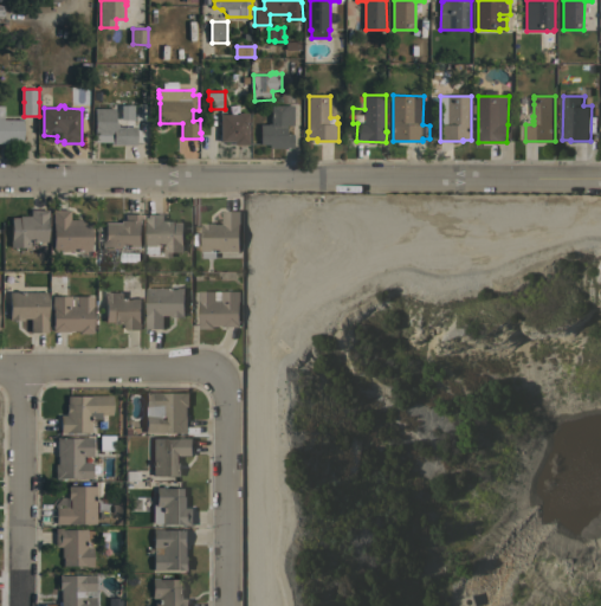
[(296,105),(296,126),(289,126),(289,134),(296,134),(296,148),(271,147),(271,144),(262,144),(263,124),(270,124),(270,123),(273,123),(273,105),(296,105)]
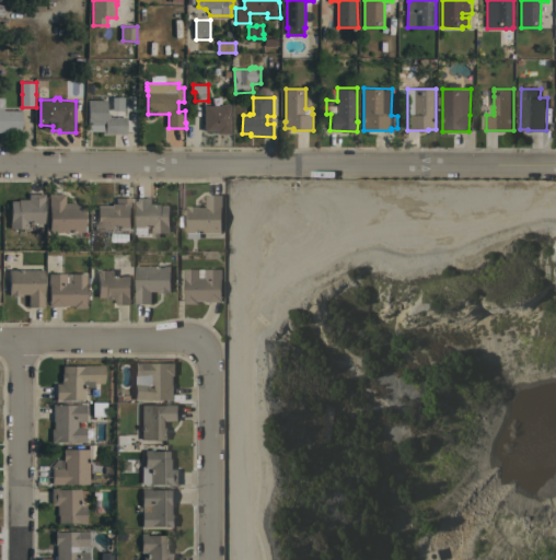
[(112,112),(124,112),(124,98),(113,98),(112,112)]
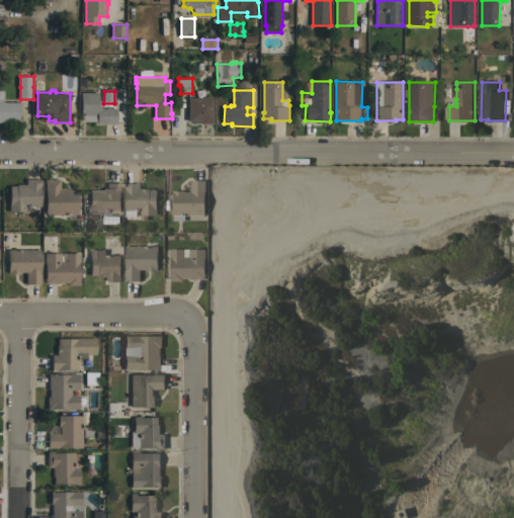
[(100,92),(100,104),(103,104),(103,107),(119,108),(118,123),(98,123),(98,121),(83,121),(83,92),(100,92)]
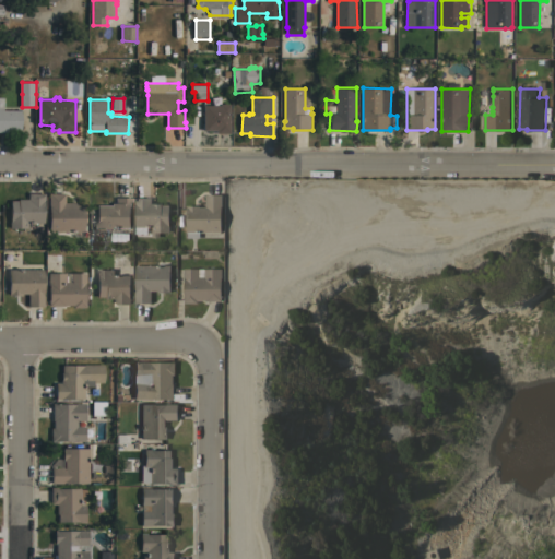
[(232,133),(217,133),(217,131),(205,131),(205,105),(222,105),(222,104),(232,104),(232,133)]
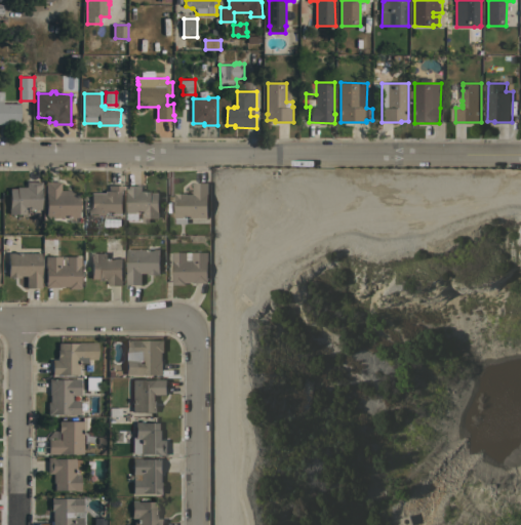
[(0,102),(5,102),(5,104),(22,104),(22,121),(11,121),(11,124),(0,123),(0,102)]
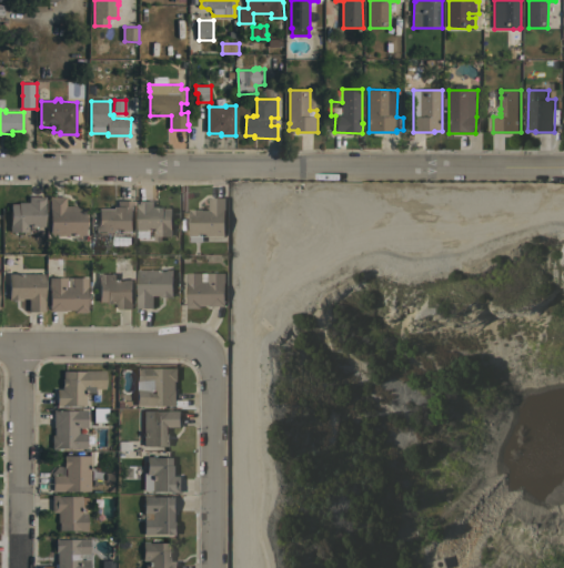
[(30,225),(30,232),(12,231),(12,225),(13,225),(14,203),(20,203),(20,202),(31,202),(31,196),(48,196),(47,226),(30,225)]
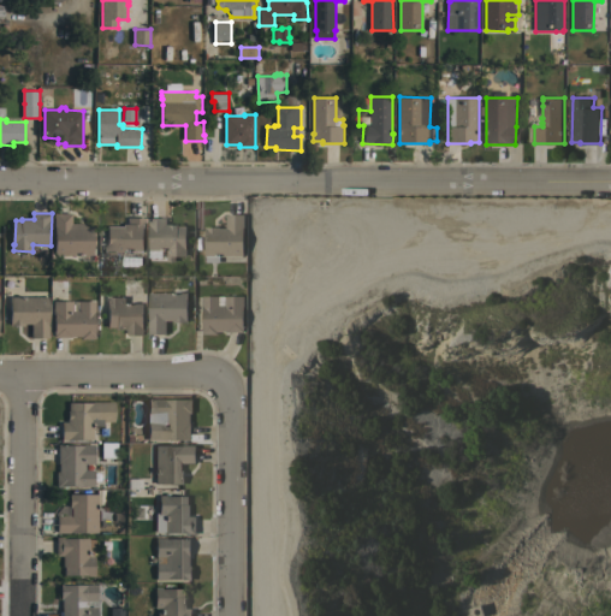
[(73,213),(73,223),(87,223),(87,225),(95,225),(95,254),(57,255),(57,226),(57,213),(73,213)]
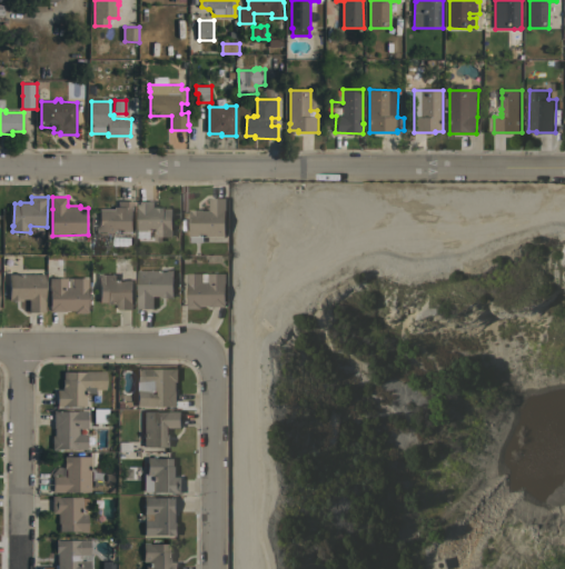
[(207,236),(207,242),(194,241),(194,236),(192,236),(192,209),(206,209),(206,210),(212,210),(212,198),(229,198),(229,210),(228,210),(228,237),(207,236)]
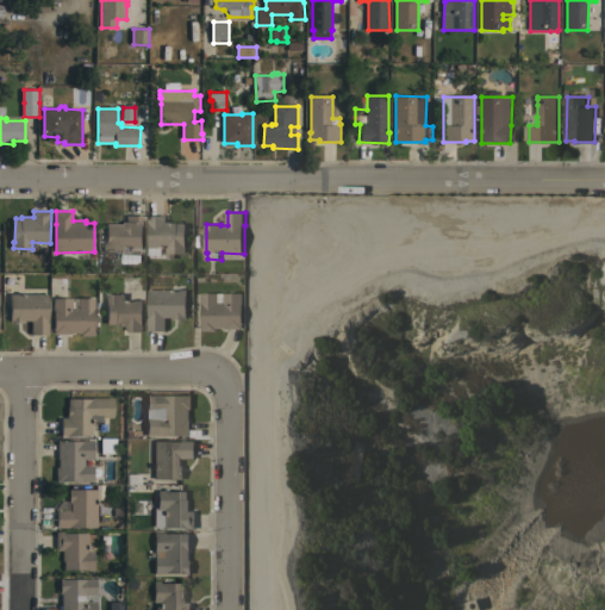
[(124,224),(124,221),(129,221),(129,215),(147,215),(147,225),(145,225),(145,247),(128,247),(128,249),(119,249),(119,248),(108,248),(108,224),(124,224)]
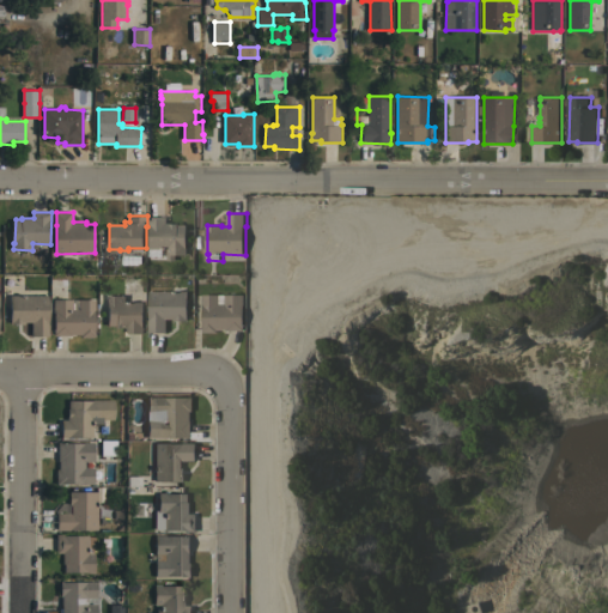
[(181,223),(181,224),(189,224),(189,248),(189,254),(178,254),(178,260),(170,260),(170,248),(165,248),(165,255),(152,255),(152,248),(152,223),(152,217),(170,217),(170,223),(181,223)]
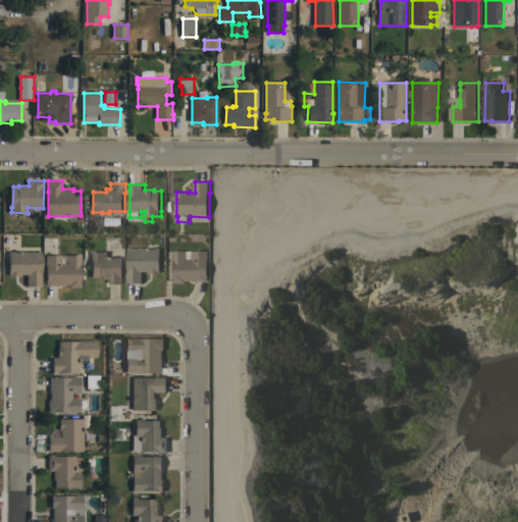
[(162,248),(162,272),(150,272),(150,270),(145,270),(145,282),(128,282),(128,271),(130,271),(130,248),(162,248)]
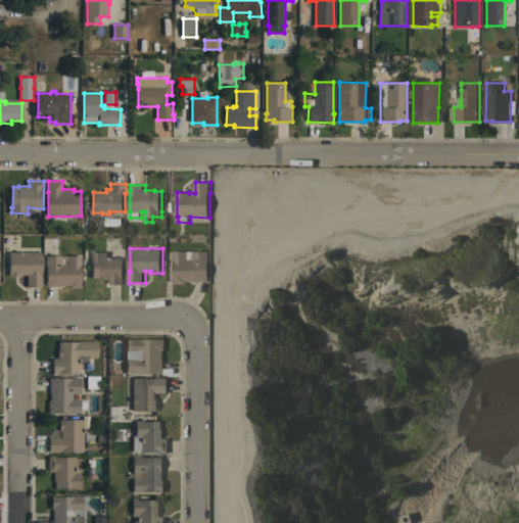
[(107,250),(125,250),(125,284),(110,284),(110,279),(100,279),(100,278),(94,278),(94,257),(93,257),(93,251),(107,251),(107,250)]
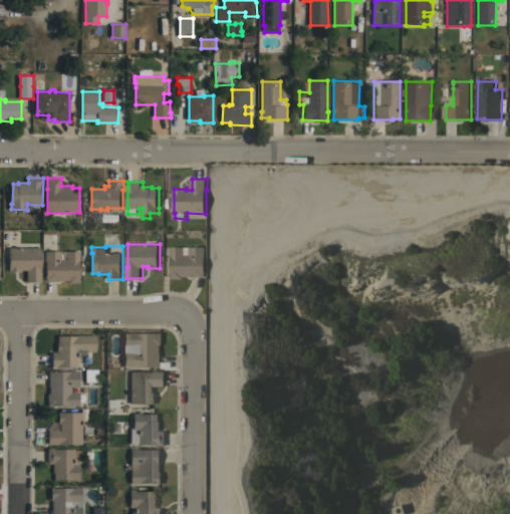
[(42,247),(42,271),(43,271),(43,281),(28,281),(28,270),(21,270),(21,271),(10,271),(10,247),(42,247)]
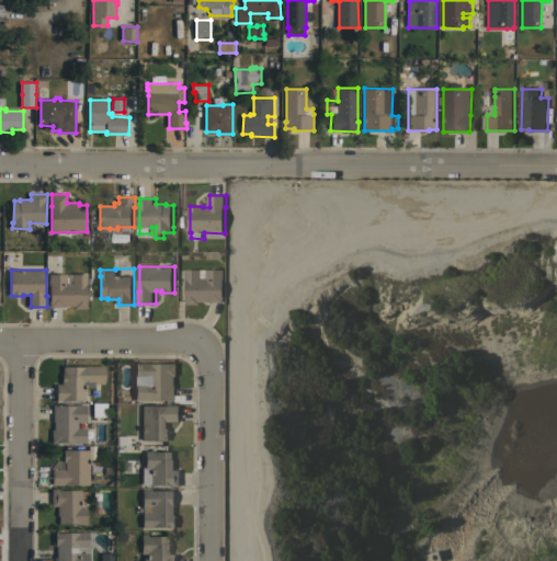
[(226,270),(226,278),(225,278),(225,302),(209,302),(209,301),(201,301),(201,304),(188,304),(188,300),(189,300),(189,278),(188,278),(188,270),(226,270)]
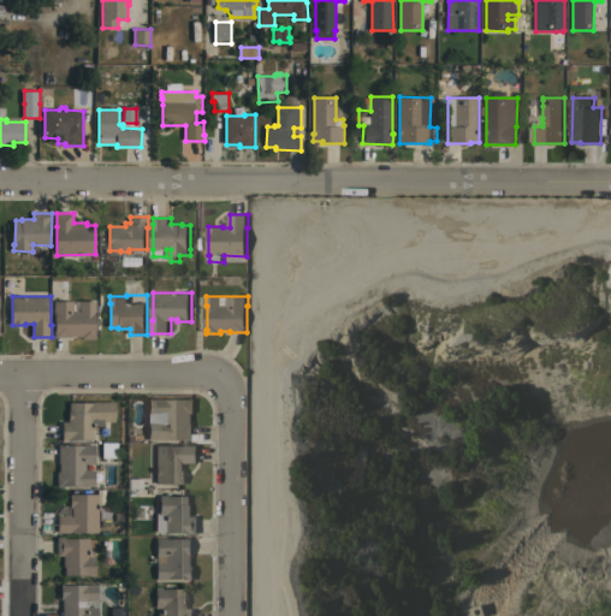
[(75,301),(75,311),(81,311),(81,301),(98,300),(98,311),(98,338),(83,338),(83,336),(73,336),(73,337),(57,337),(57,311),(55,311),(55,301),(75,301)]
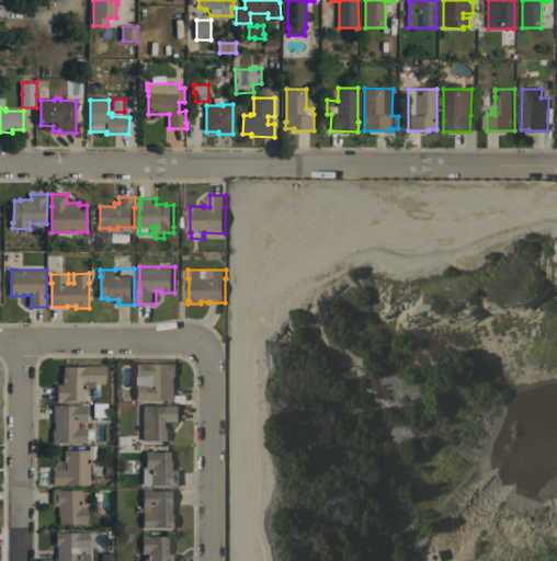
[(179,376),(177,376),(177,385),(178,385),(178,401),(175,401),(175,400),(155,400),(155,401),(145,401),(145,382),(152,382),(152,377),(145,377),(145,362),(154,362),(154,363),(177,363),(179,363),(179,376)]
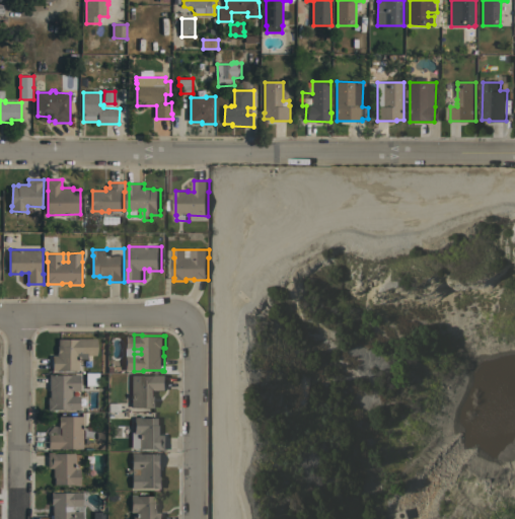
[(98,338),(98,355),(89,355),(89,358),(80,358),(80,370),(59,370),(59,371),(54,371),(54,355),(58,355),(58,352),(59,352),(60,348),(59,348),(59,346),(60,346),(60,339),(79,339),(79,338),(98,338)]
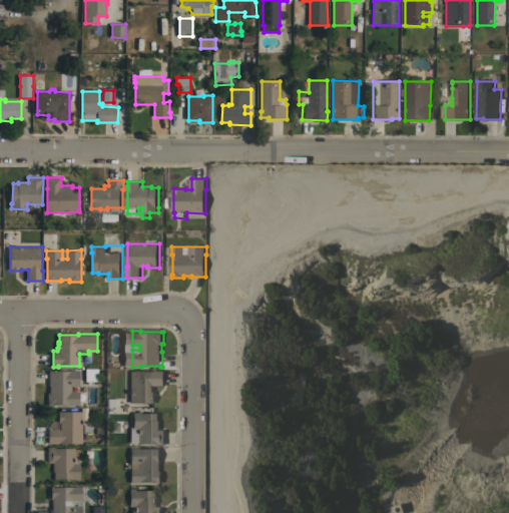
[(52,370),(72,371),(72,370),(80,370),(80,387),(73,386),(73,391),(80,391),(80,405),(71,405),(71,404),(52,404),(52,405),(49,405),(49,393),(51,393),(51,385),(50,385),(50,370),(52,370)]
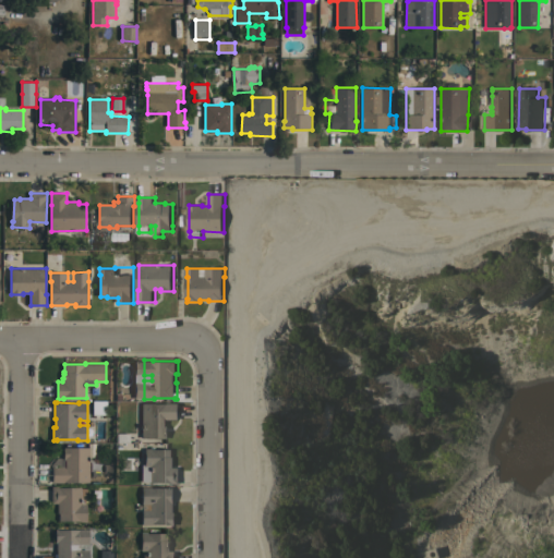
[(143,438),(143,403),(169,403),(169,402),(181,402),(181,419),(168,419),(168,425),(169,425),(169,438),(143,438)]
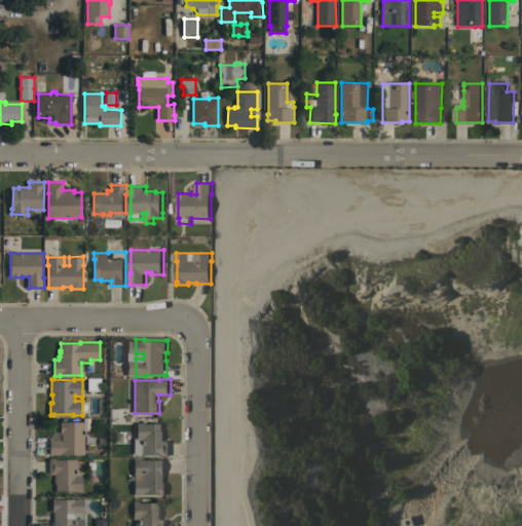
[(50,440),(63,440),(63,434),(62,434),(62,421),(86,421),(86,454),(62,454),(62,455),(50,455),(50,453),(45,453),(45,452),(38,452),(38,442),(50,442),(50,440)]
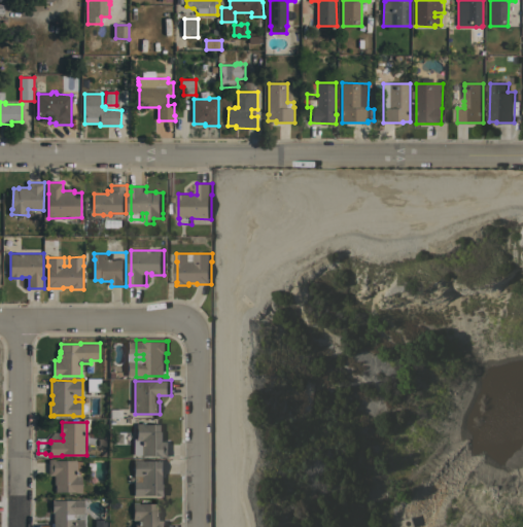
[(171,456),(164,456),(143,455),(143,441),(138,441),(138,423),(144,423),(165,424),(165,431),(166,431),(166,441),(171,441),(171,456)]
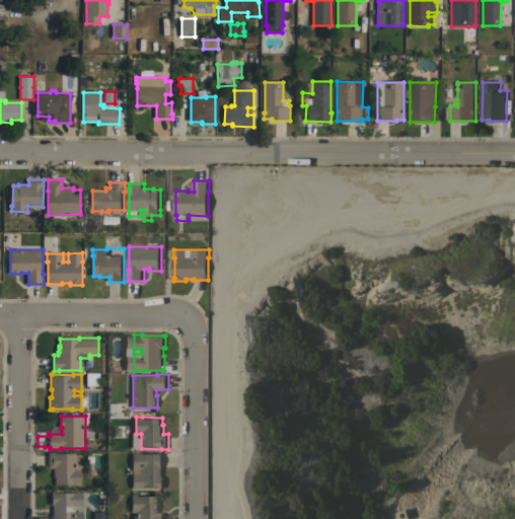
[(50,452),(56,452),(56,453),(77,453),(77,468),(82,468),(82,486),(76,486),(76,485),(56,485),(56,477),(55,477),(55,467),(50,467),(50,452)]
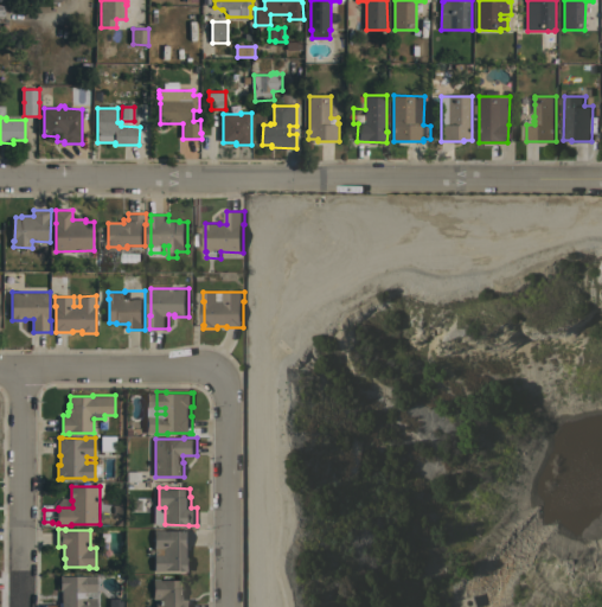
[(157,555),(165,555),(165,549),(157,549),(157,529),(166,529),(166,530),(189,530),(189,529),(191,529),(191,556),(193,556),(193,572),(190,572),(190,570),(166,570),(166,572),(157,572),(157,555)]
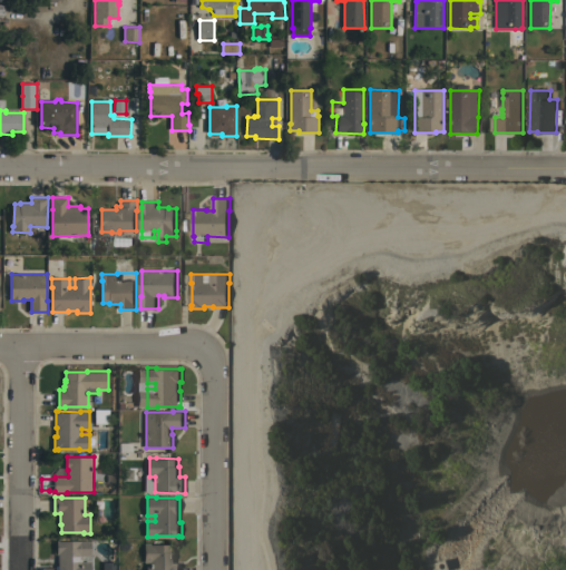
[(58,569),(58,566),(60,566),(60,553),(58,553),(58,540),(60,540),(60,541),(83,541),(83,540),(93,540),(93,556),(84,556),(84,561),(93,561),(93,569),(58,569)]
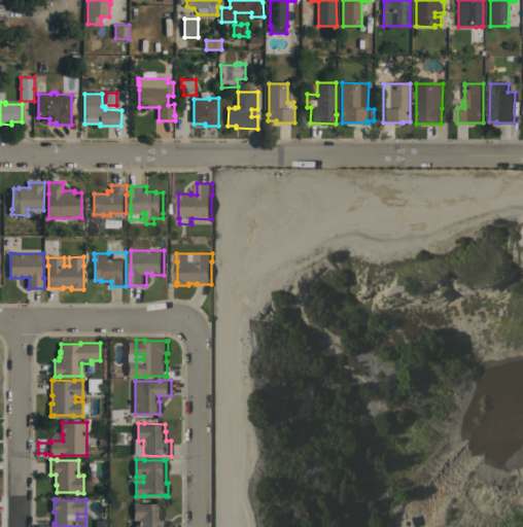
[(135,502),(140,502),(140,503),(161,503),(161,511),(163,511),(163,520),(168,520),(167,526),(140,526),(140,520),(135,520),(135,502)]
